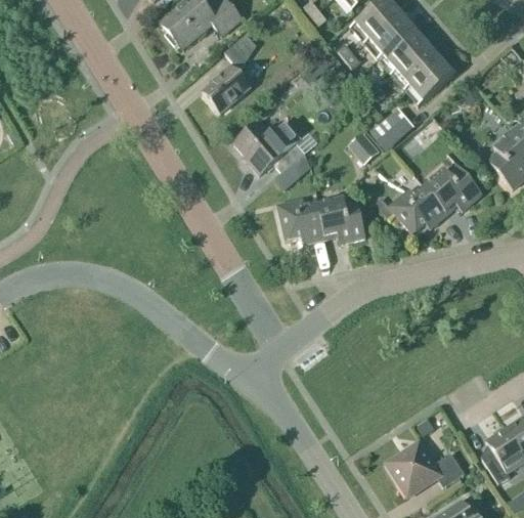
[(209,12),(199,0),(185,0),(159,23),(181,49),(211,24),(220,35),(241,17),(226,0),(224,0),(209,12)]
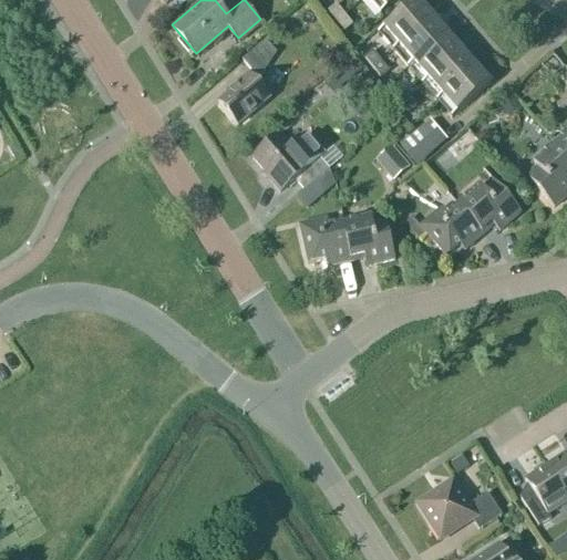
[(336,18),(344,11),(336,0),(328,8),(336,18)]
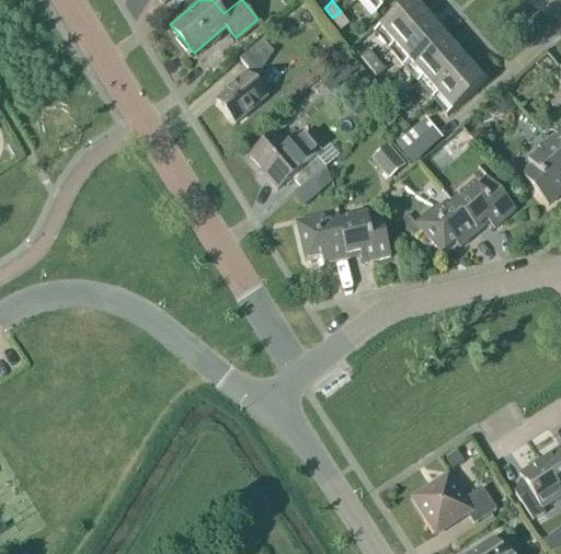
[(408,0),(377,26),(392,44),(427,12),(416,0),(408,0)]
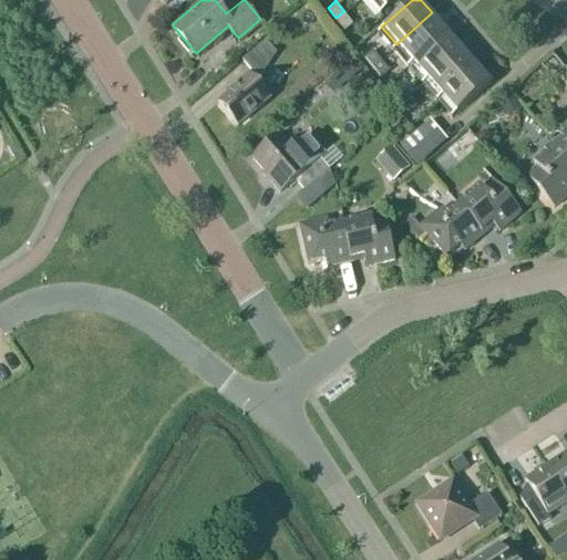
[(344,11),(336,18),(343,28),(352,21),(344,11)]
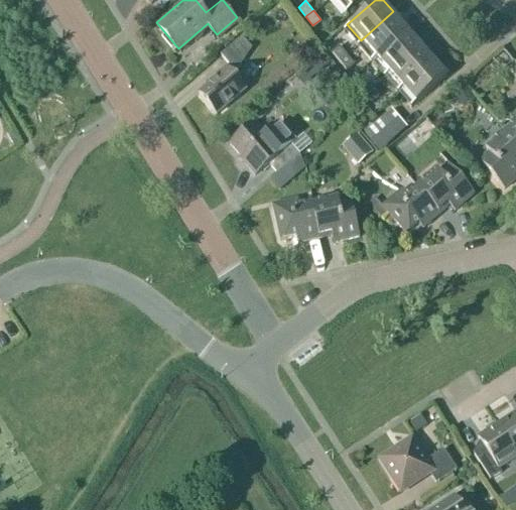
[(393,11),(361,40),(374,55),(406,26),(393,11)]
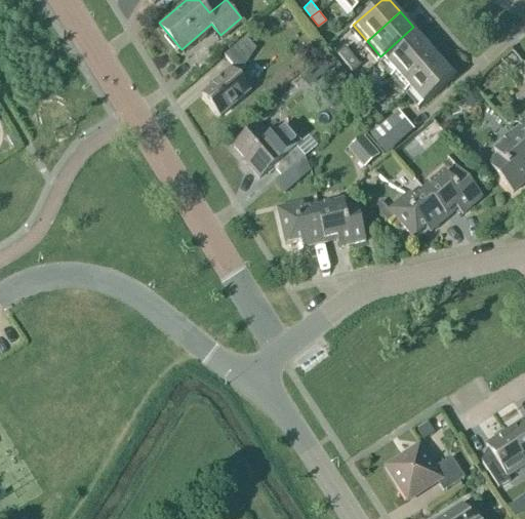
[(428,43),(413,27),(380,56),(394,72),(428,43)]
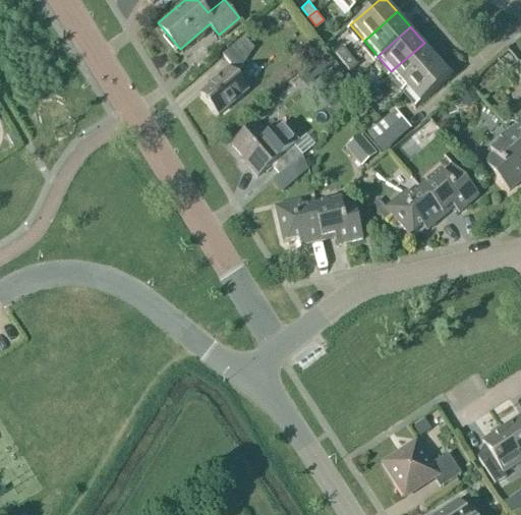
[(218,112),(247,87),(235,72),(253,45),(244,34),(223,52),(231,61),(215,75),(216,77),(200,91),(218,112)]
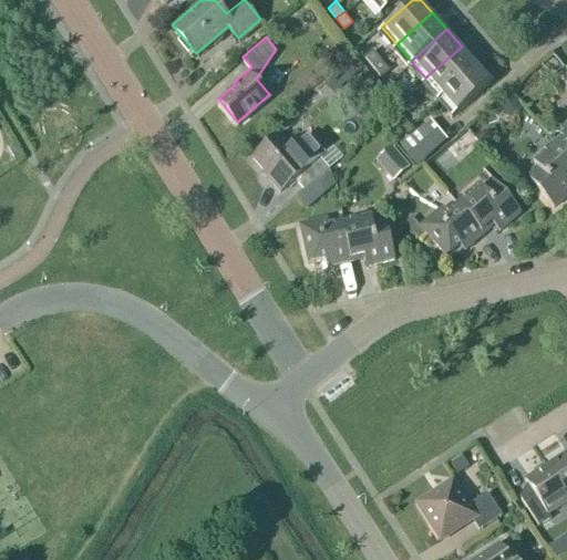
[(372,64),(381,58),(372,47),(364,54),(372,64)]
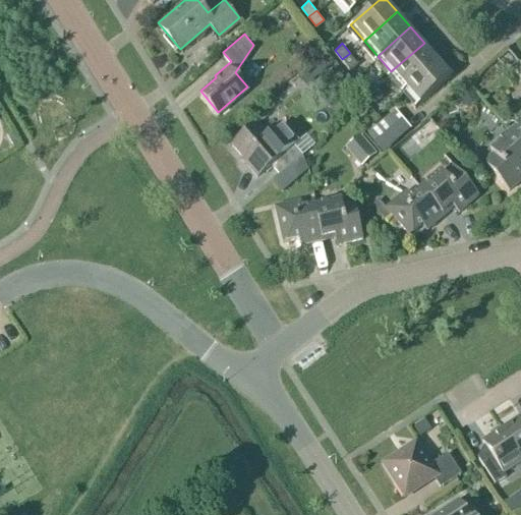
[(405,87),(438,58),(424,43),(391,71),(405,87)]
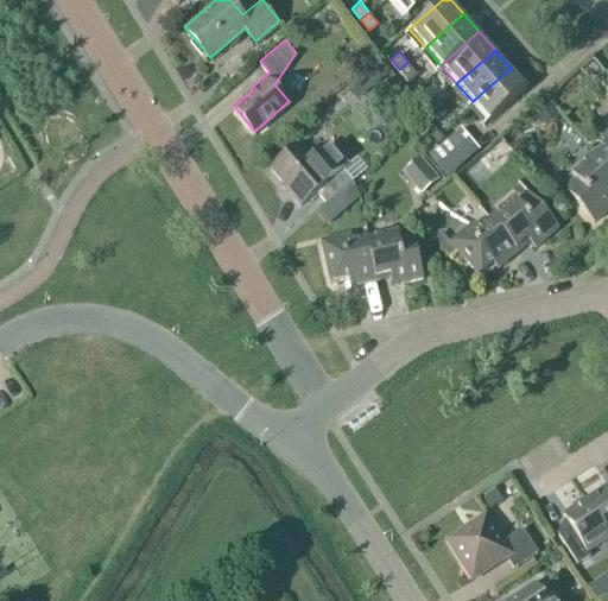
[(378,54),(363,65),(374,80),(390,69),(378,54)]
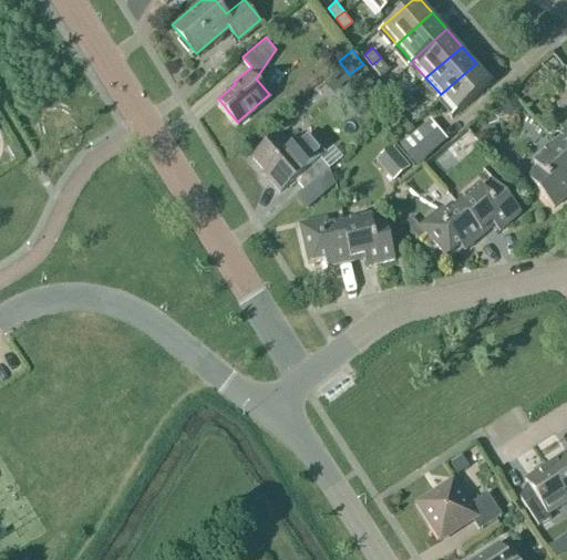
[(381,58),(372,64),(380,74),(389,68),(381,58)]
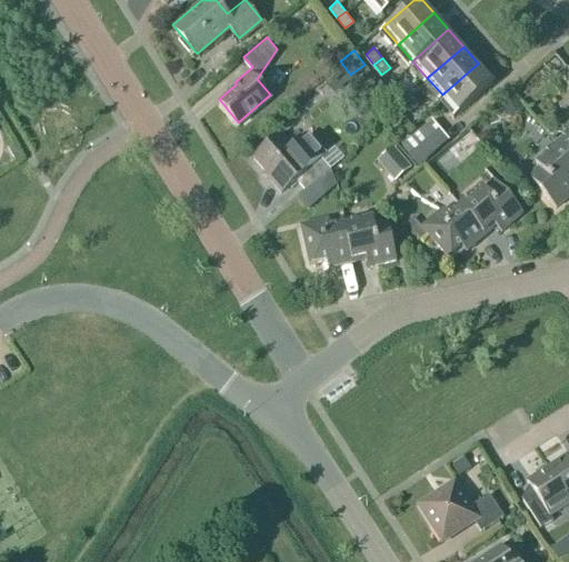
[(492,80),(478,63),(442,94),(457,111),(492,80)]
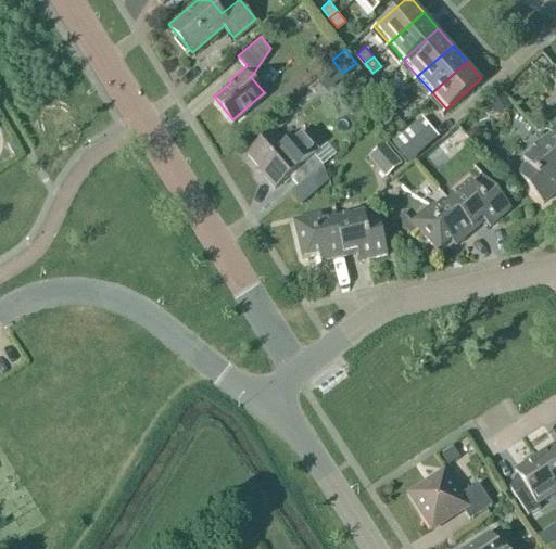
[(359,66),(350,75),(356,83),(366,74),(359,66)]
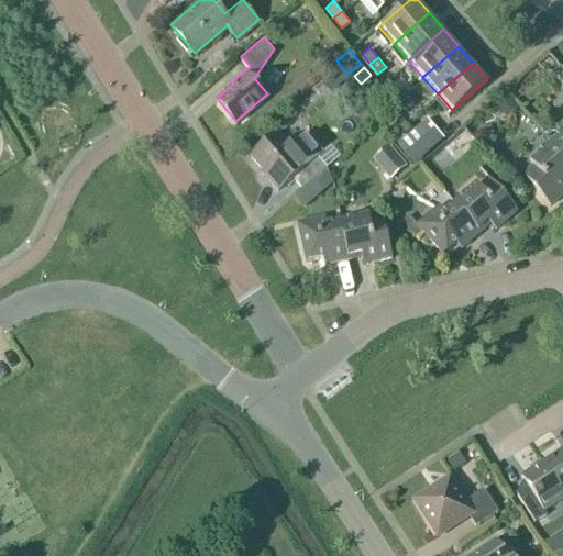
[(397,98),(406,91),(397,81),(389,88),(397,98)]
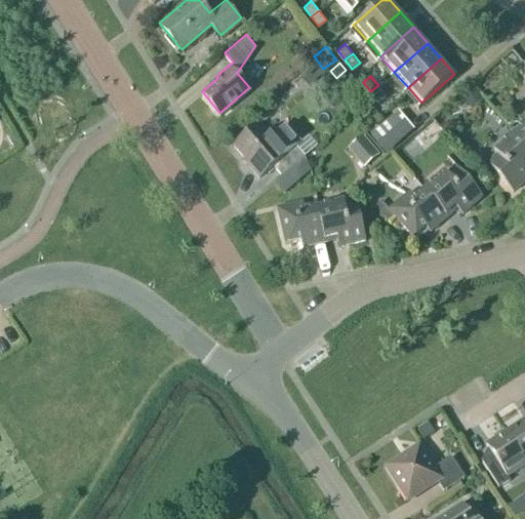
[(378,85),(370,91),(377,101),(386,94),(378,85)]
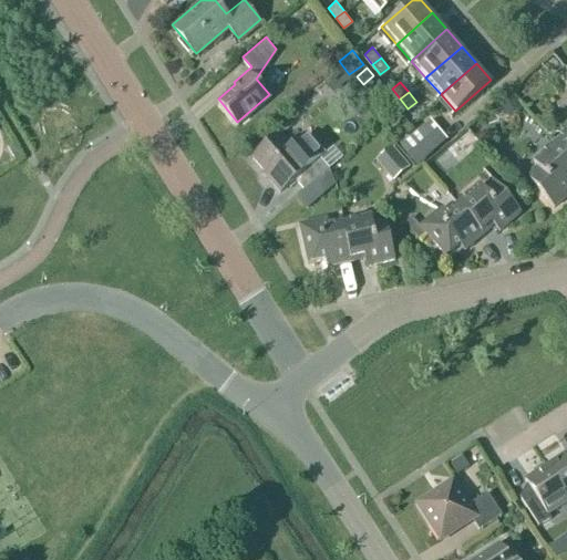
[(511,92),(498,102),(506,111),(518,102),(511,92)]
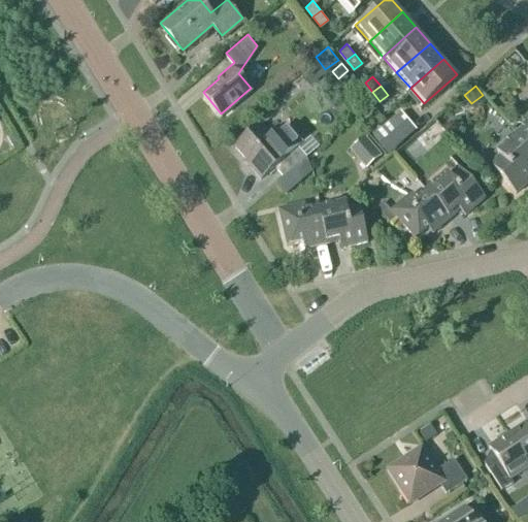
[(391,150),(420,125),(403,105),(374,131),(391,150)]
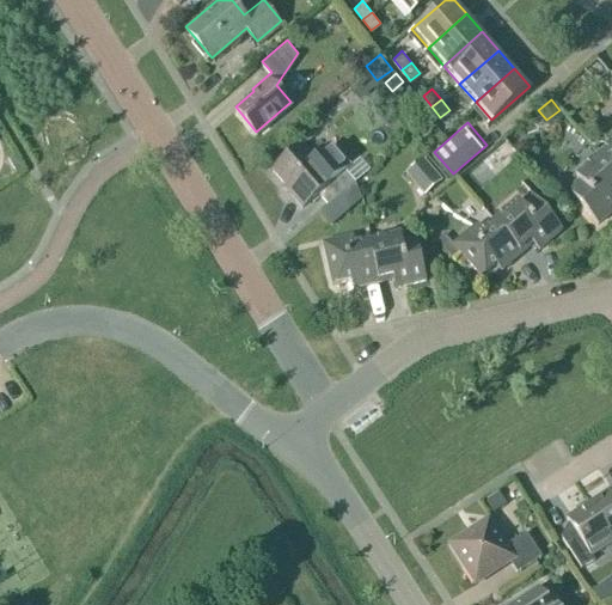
[(599,151),(611,166),(611,127),(605,135),(610,141),(599,151)]
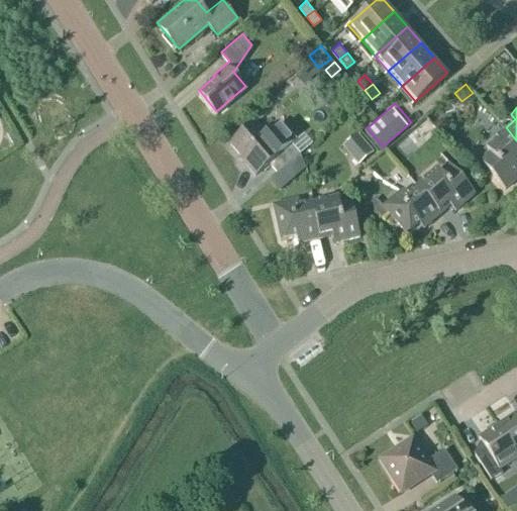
[(241,156),(255,172),(269,161),(277,170),(299,150),(291,140),(295,138),(279,119),(265,131),(254,119),(230,140),(242,155),(241,156)]
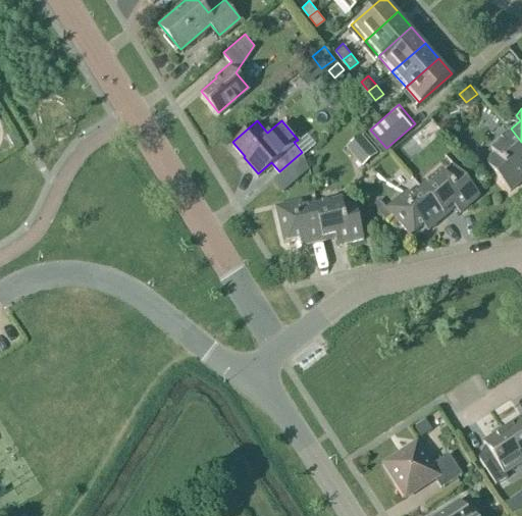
[(11,129),(6,132),(13,144),(19,141),(11,129)]
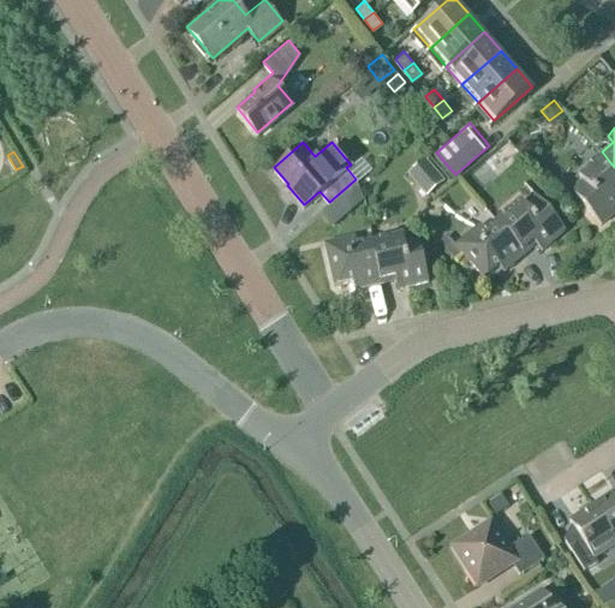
[(614,167),(602,152),(578,172),(581,177),(571,186),(601,221),(614,208),(614,167)]
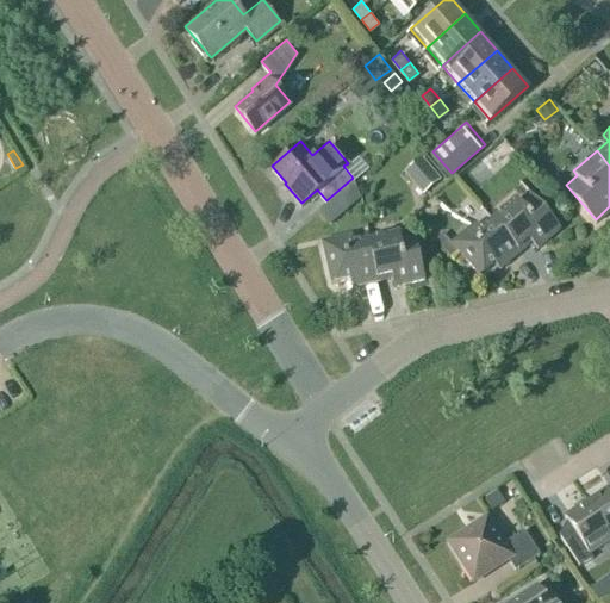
[(423,190),(440,174),(421,153),(404,167),(423,190)]
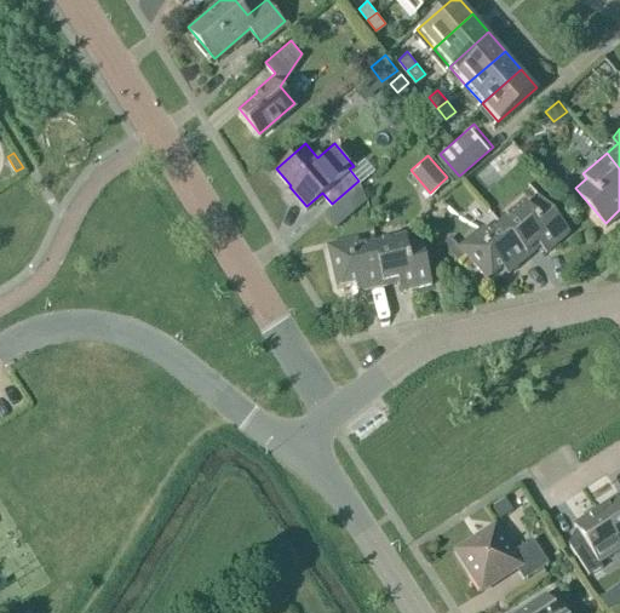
[(500,219),(529,252),(540,242),(546,250),(569,228),(539,194),(528,204),(524,199),(500,219)]
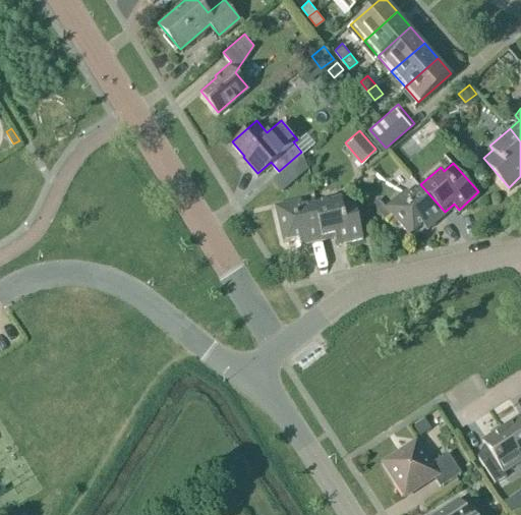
[(426,227),(445,212),(420,184),(411,192),(406,187),(386,205),(410,232),(422,222),(426,227)]
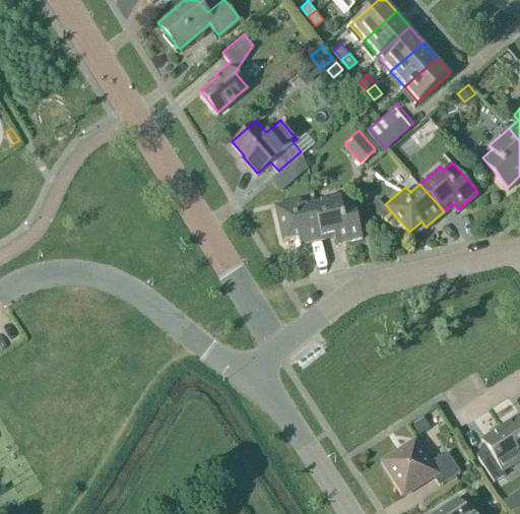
[(314,201),(322,237),(335,234),(336,241),(363,235),(353,197),(341,200),(340,195),(314,201)]
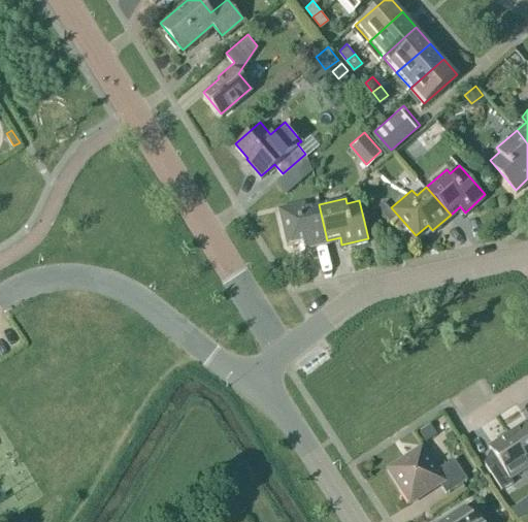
[(327,240),(319,204),(306,207),(304,200),(278,206),(287,242),(303,238),(304,246),(327,240)]
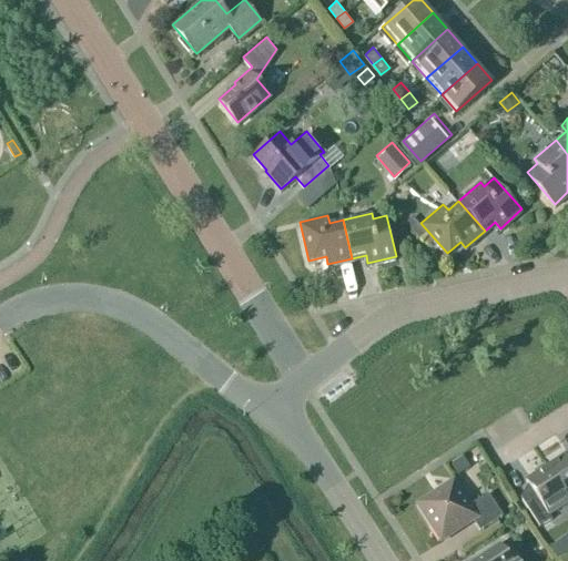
[(567,449),(547,463),(567,496),(567,449)]
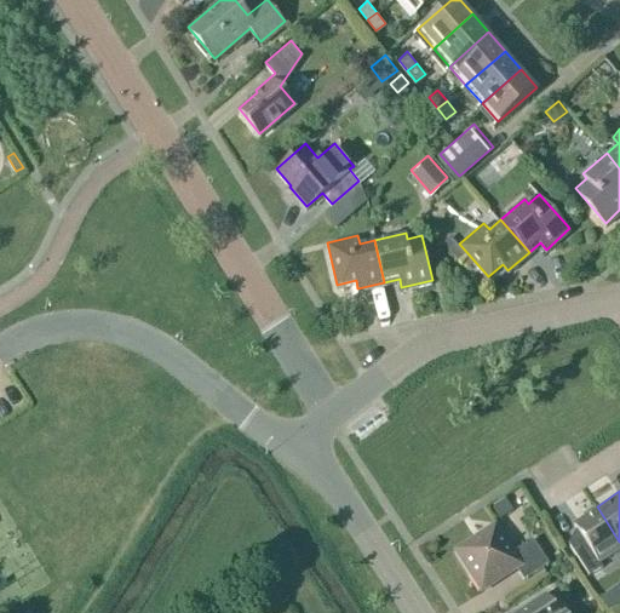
[(504,493),(492,502),(499,515),(512,506),(504,493)]
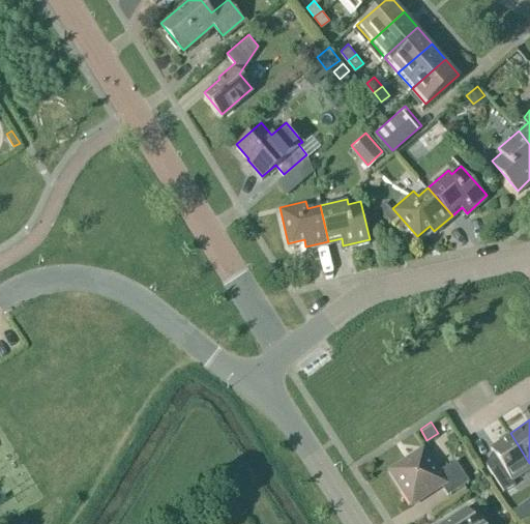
[(511,477),(529,464),(529,463),(510,433),(491,445),(497,456),(487,463),(503,489),(514,482),(511,477)]
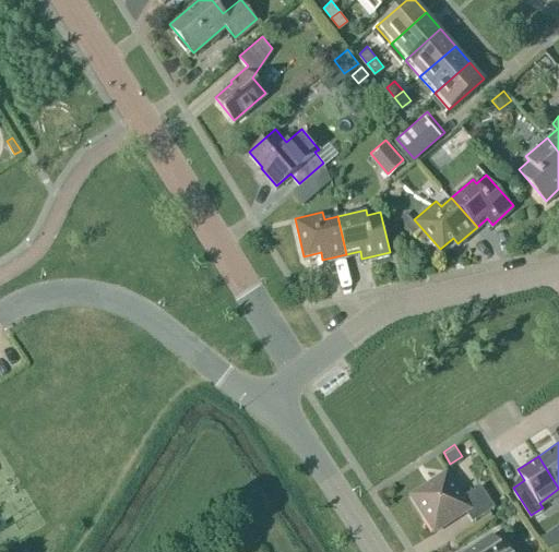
[(462,494),(447,470),(412,493),(433,528),(465,508),(472,519),(495,504),(479,482),(462,494)]
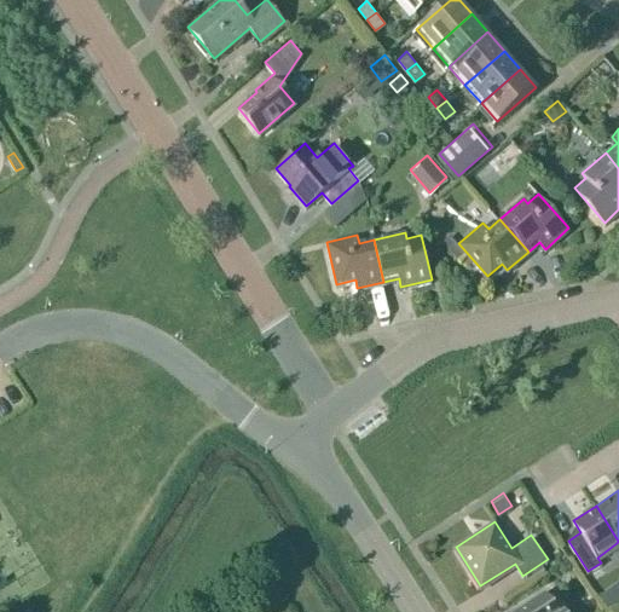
[(608,585),(599,592),(607,605),(615,599),(608,585)]
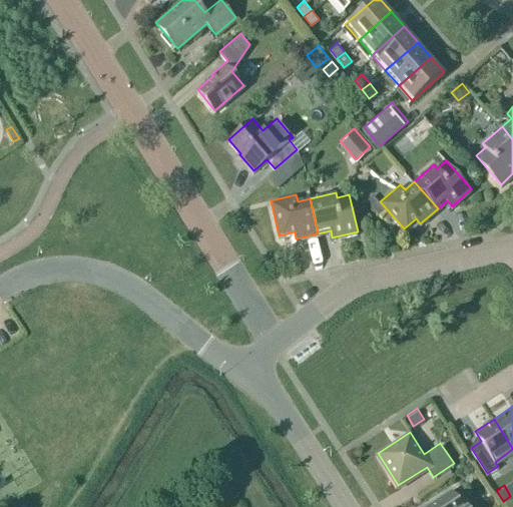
[(462,506),(451,490),(425,506),(462,506)]
